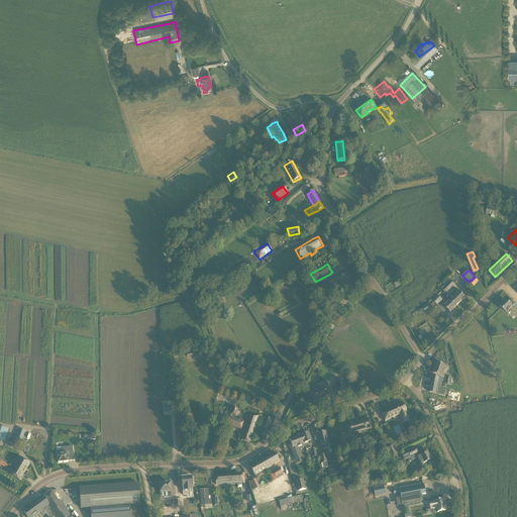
[(322,295),(349,279),(344,271),(318,287),(322,295)]
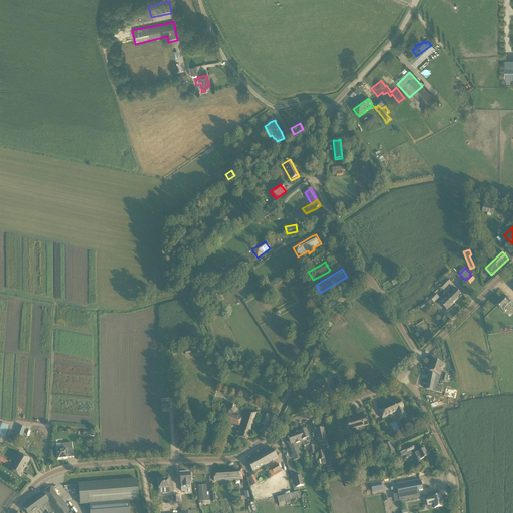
[(455,278),(452,275),(440,287),(443,290),(455,278)]
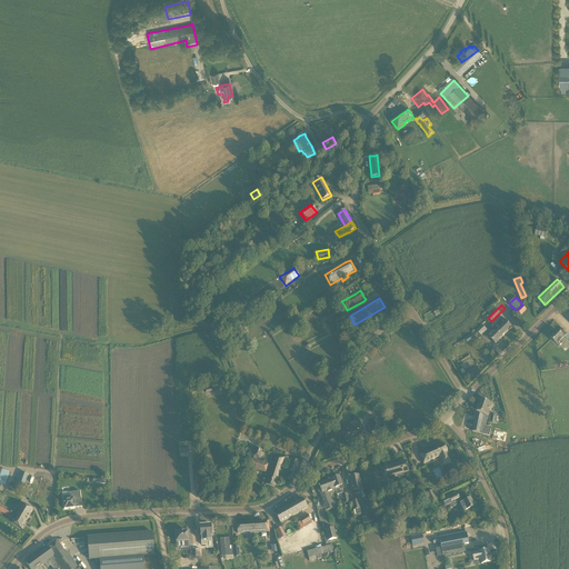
[(229,328),(222,319),(216,323),(222,332),(229,328)]
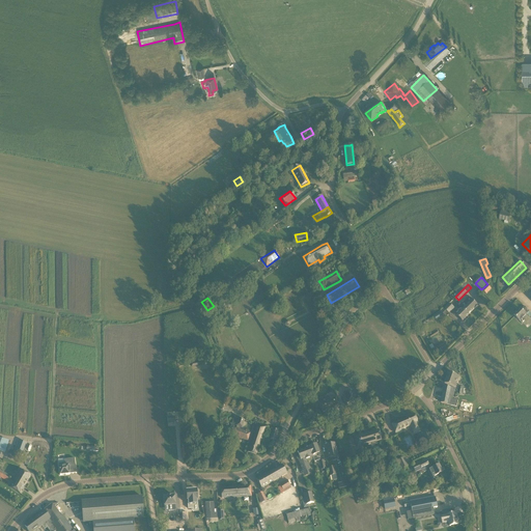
[(469,298),(466,301),(462,305),(459,306),(460,307),(469,315),(478,306),(469,298)]
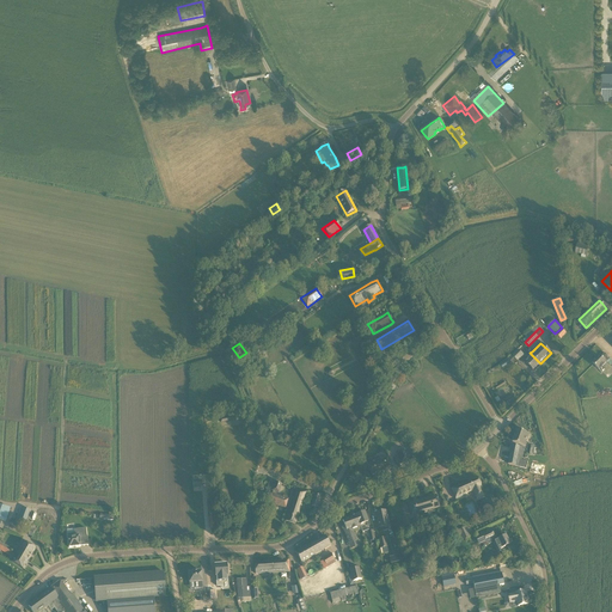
[(611,360),(611,349),(606,355),(603,359),(600,356),(592,363),(599,369),(610,359),(611,360)]
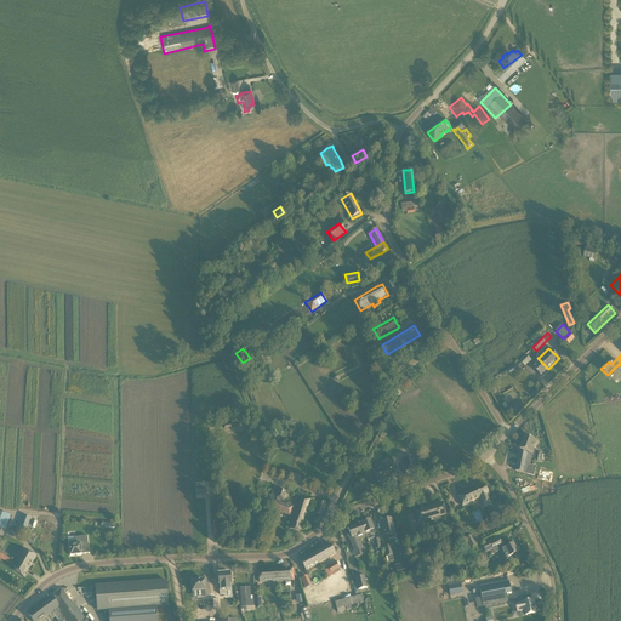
[(531,360),(525,355),(519,362),(524,366),(531,360)]
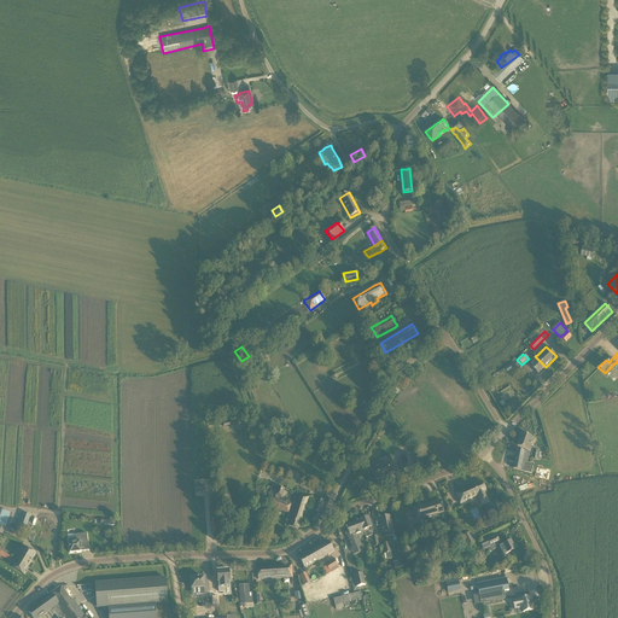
[(372,365),(374,367),(379,363),(383,360),(380,357),(372,365)]
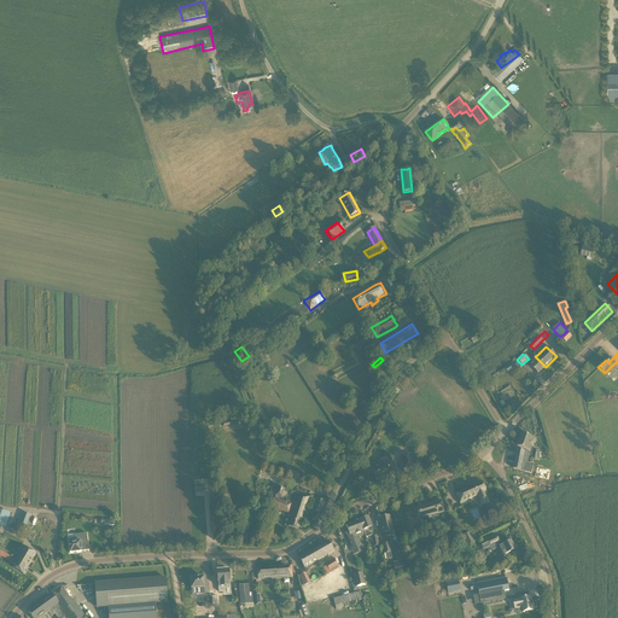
[(546,367),(536,357),(531,361),(535,363),(531,367),(538,374),(546,367)]
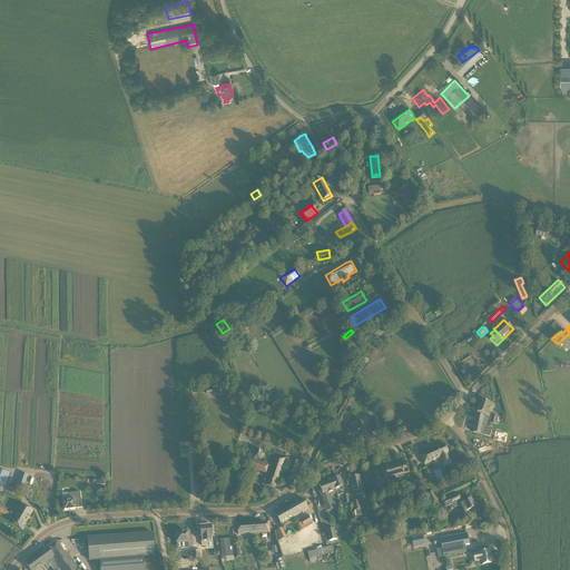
[(360,337),(352,344),(351,343),(350,344),(354,350),(363,342),(360,337)]
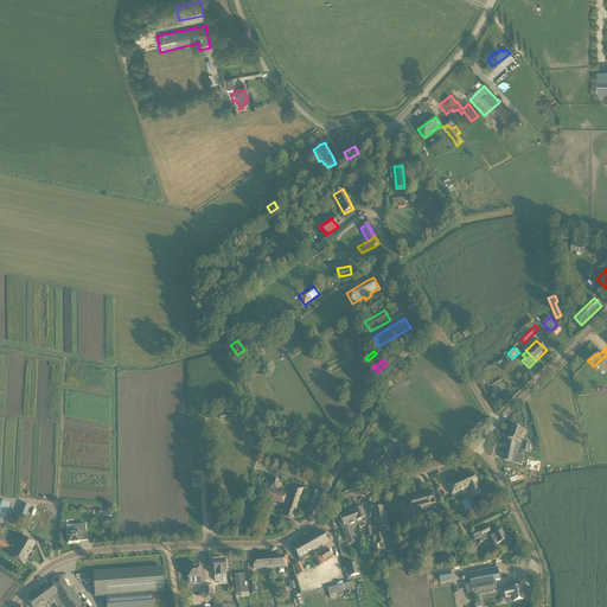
[(524,430),(518,428),(512,426),(509,439),(521,442),(524,430)]
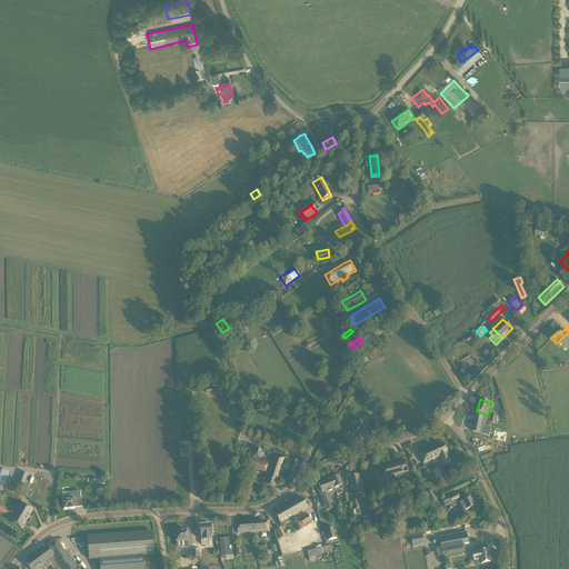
[(476,415),(472,431),(483,435),(489,437),(490,430),(485,429),(488,417),(476,415)]
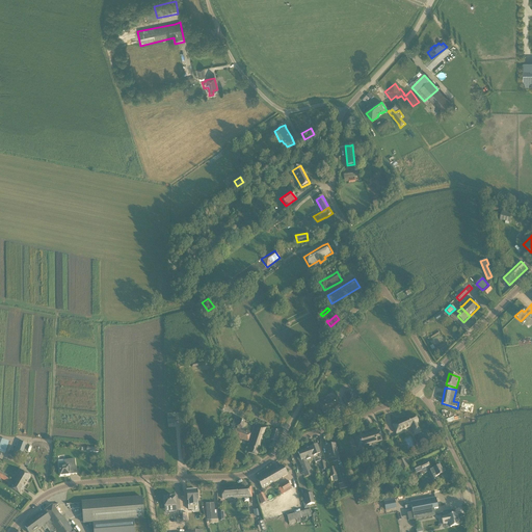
[(355,401),(352,392),(348,393),(348,392),(345,394),(348,403),(355,401)]
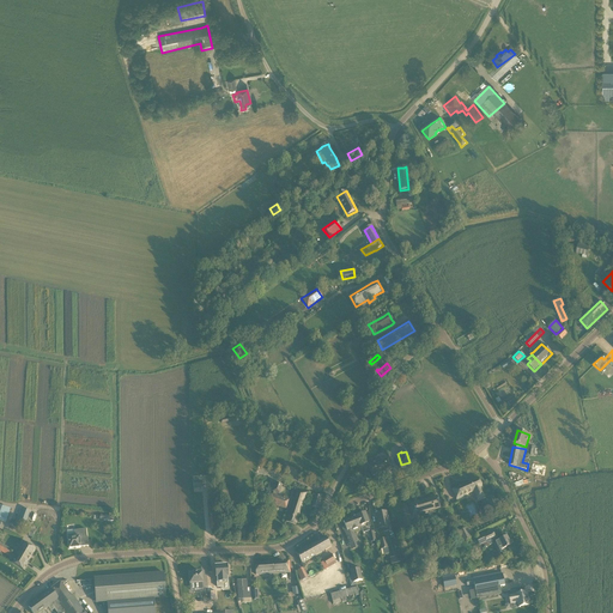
[(392,471),(389,465),(388,460),(380,462),(378,457),(366,462),(372,477),(384,472),(384,473),(392,471)]
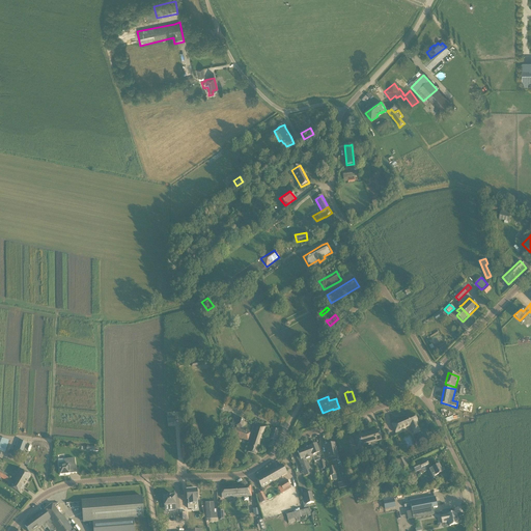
[(460,400),(458,410),(471,412),(472,403),(460,400)]
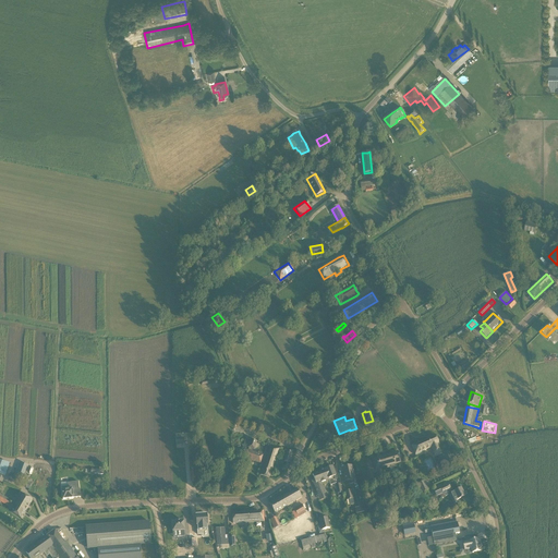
[(411,446),(413,451),(415,456),(423,452),(423,451),(432,448),(435,456),(441,453),(437,445),(439,445),(435,436),(411,446)]
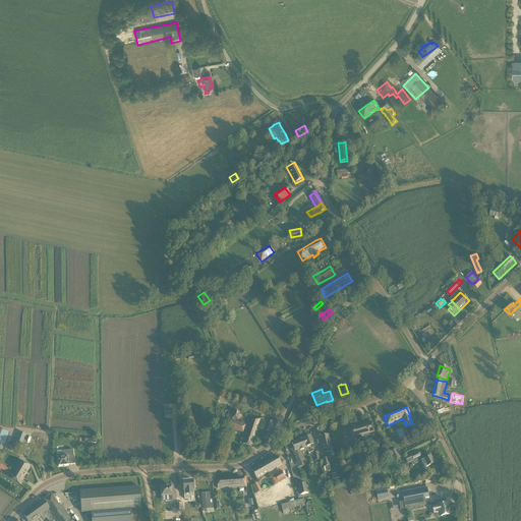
[(237,420),(240,413),(240,412),(234,410),(231,418),(232,418),(232,420),(231,420),(228,428),(236,430),(237,428),(243,430),(246,423),(242,421),(241,424),(235,421),(235,419),(237,420)]
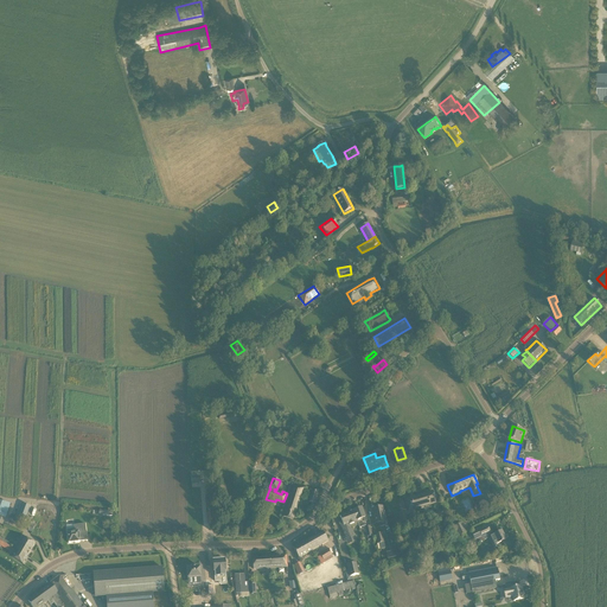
[(293,484),(282,517),(293,521),(304,487),(293,484)]
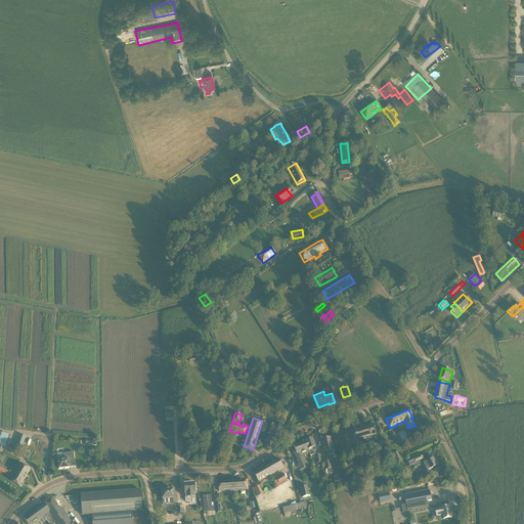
[(274,423),(269,422),(266,434),(271,435),(274,423)]
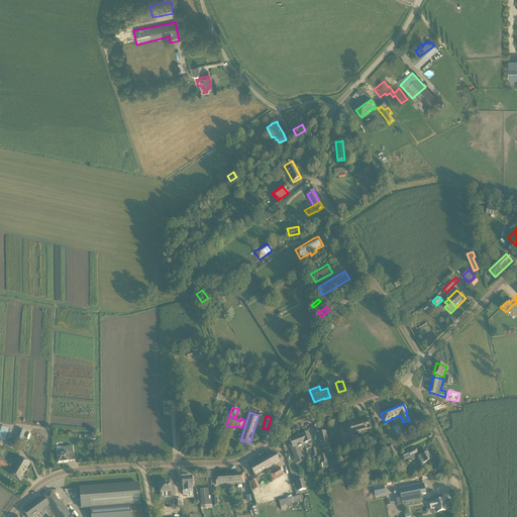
[(371,428),(370,424),(368,419),(345,426),(347,435),(371,428)]
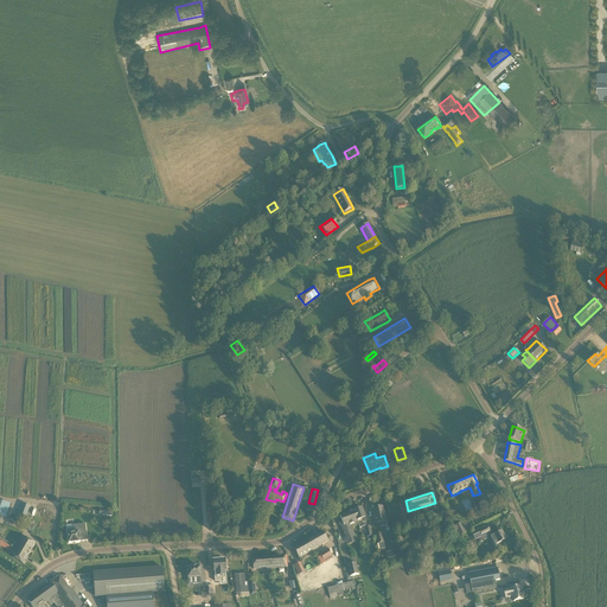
[(5,518),(10,503),(0,500),(0,521),(1,517),(5,518)]
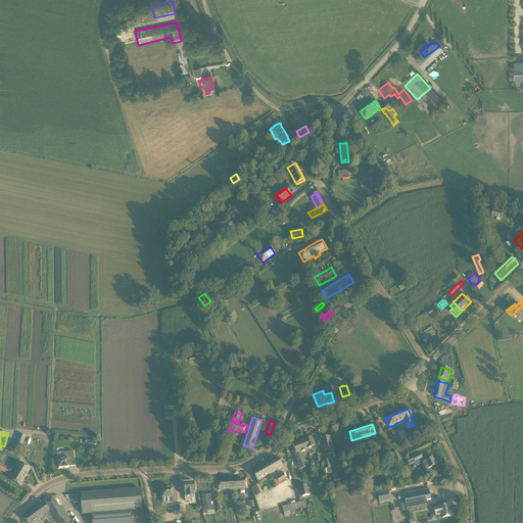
[(26,436),(19,434),(14,448),(20,450),(26,436)]
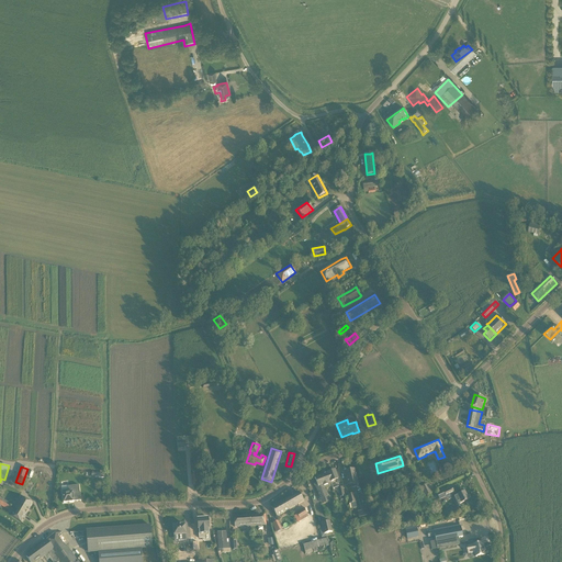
[(355,470),(345,472),(347,485),(348,489),(352,487),(351,484),(358,483),(355,470)]
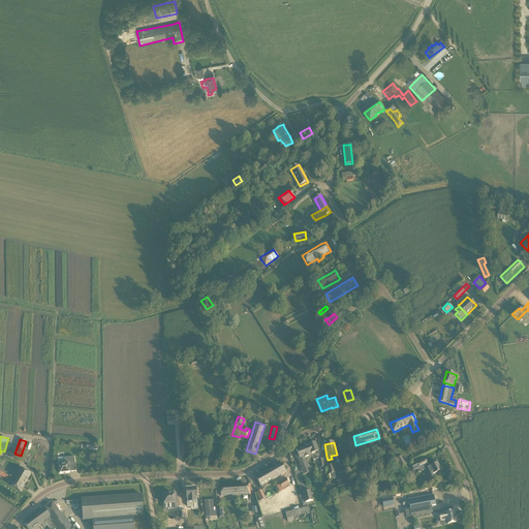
[(319,455),(316,447),(315,443),(307,446),(311,457),(316,456),(319,455)]
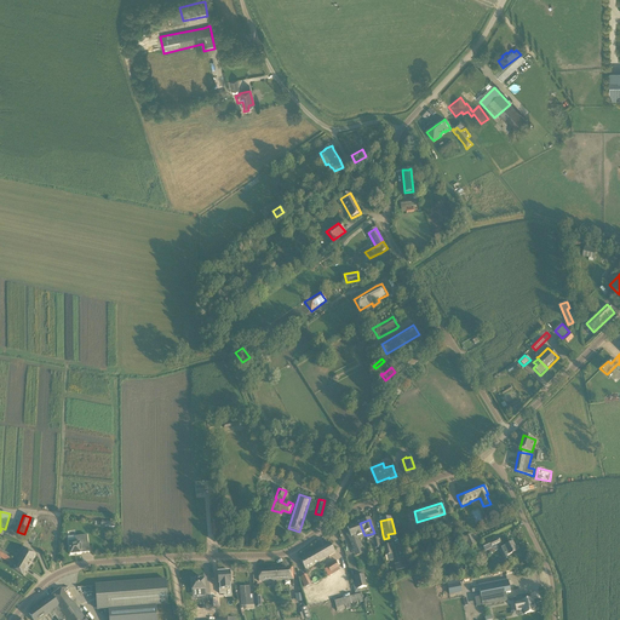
[(454,528),(453,522),(441,526),(443,532),(454,528)]
